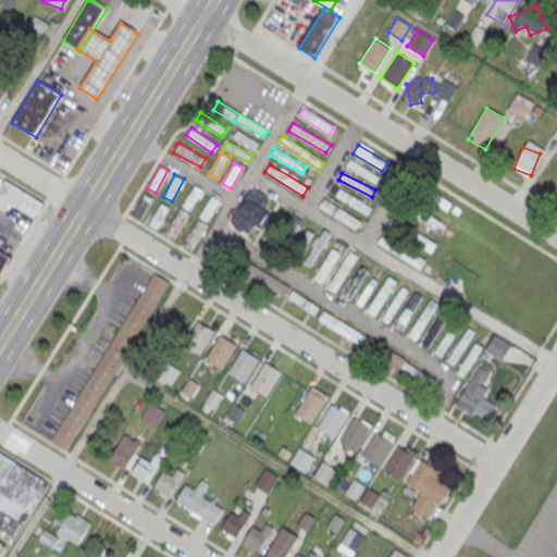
[(203,190),(196,185),(163,232),(172,238),(203,190)]
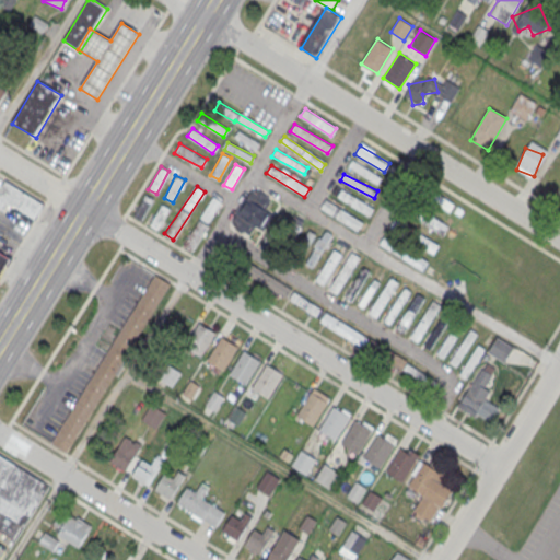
[(331,195),(369,216),(373,208),(336,186),(331,195)]
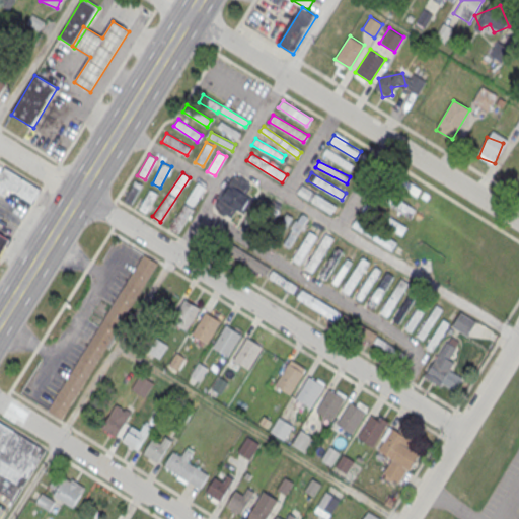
[(256,188),(235,173),(213,207),(231,220),(237,210),(240,211),(256,188)]
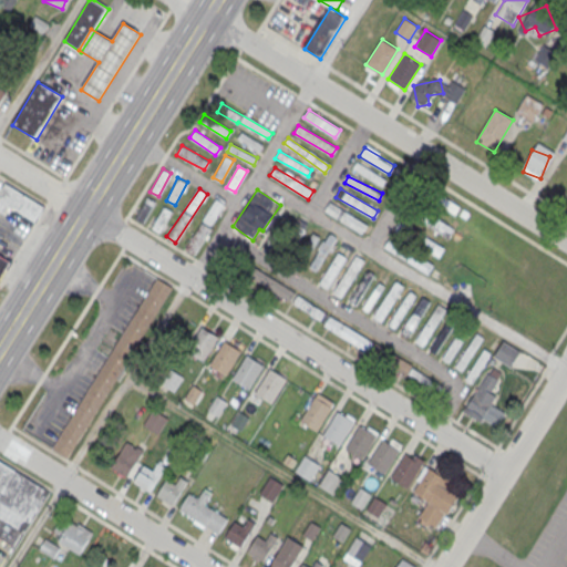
[(143,223),(155,200),(147,196),(135,218),(143,223)]
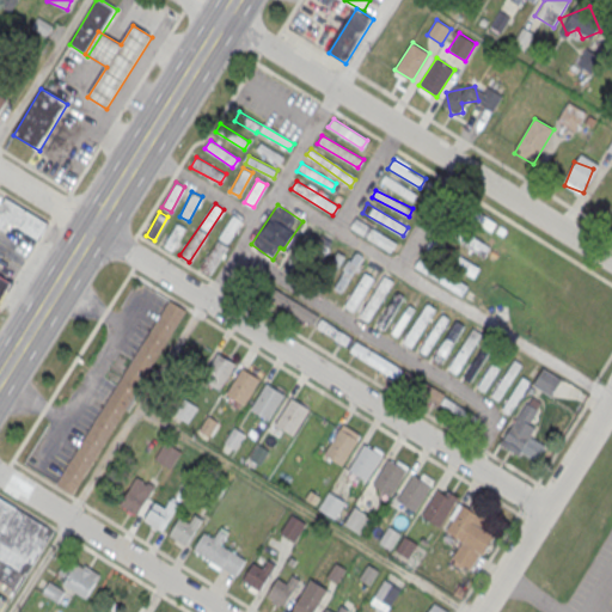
[(208,274),(244,221),(234,215),(200,268),(208,274)]
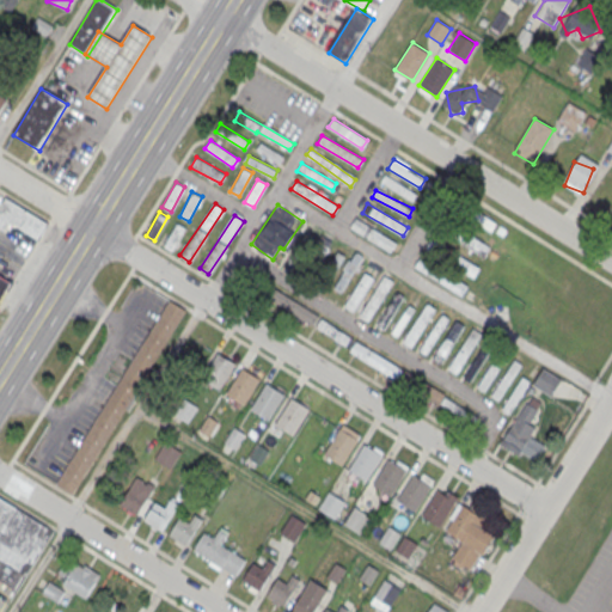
[(397,242),(355,219),(349,228),(391,252),(397,242)]
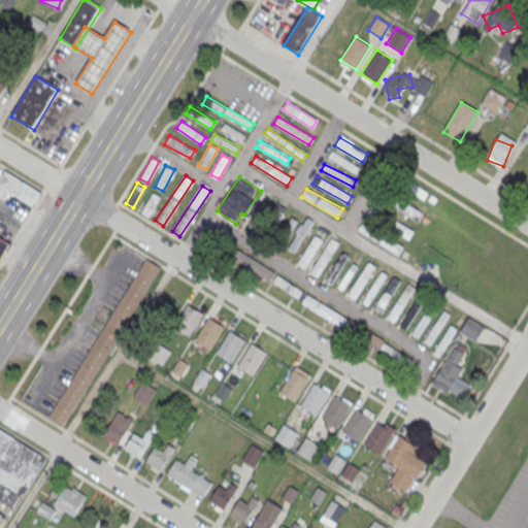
[(141,212),(150,217),(159,195),(152,192),(141,212)]
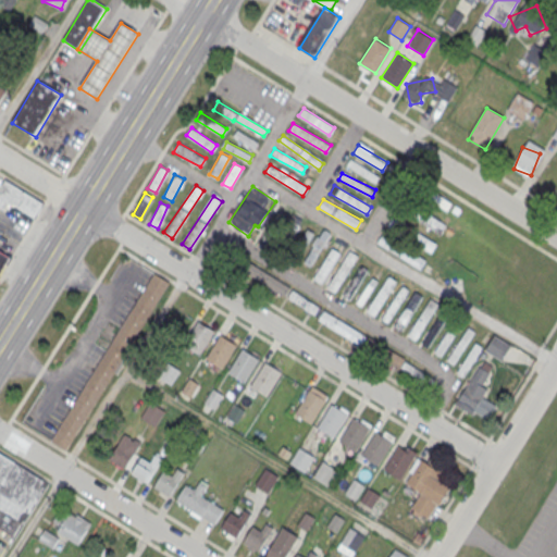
[(432,251),(436,243),(393,220),(387,229),(432,251)]
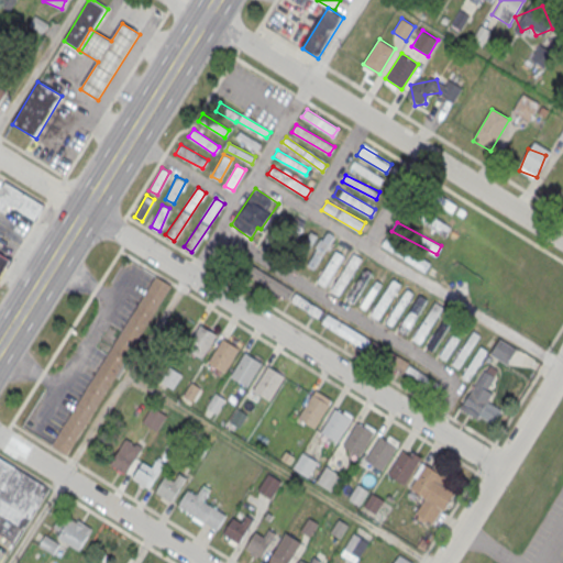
[(313,269),(334,238),(327,232),(306,264),(313,269)]
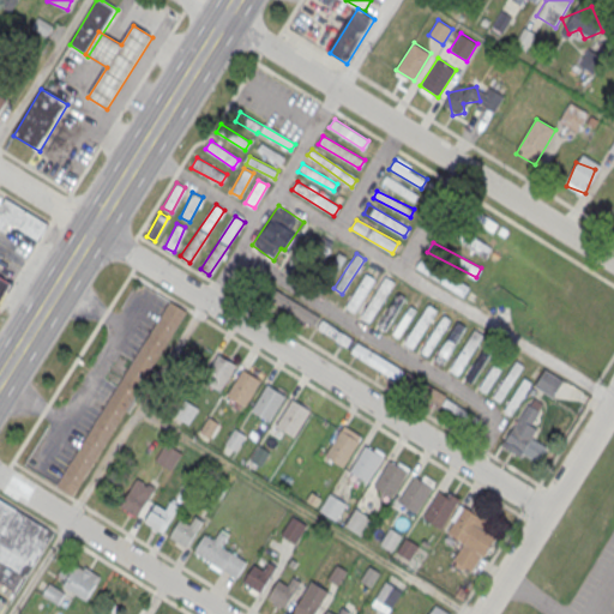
[(305,277),(305,257),(292,257),(292,277),(305,277)]
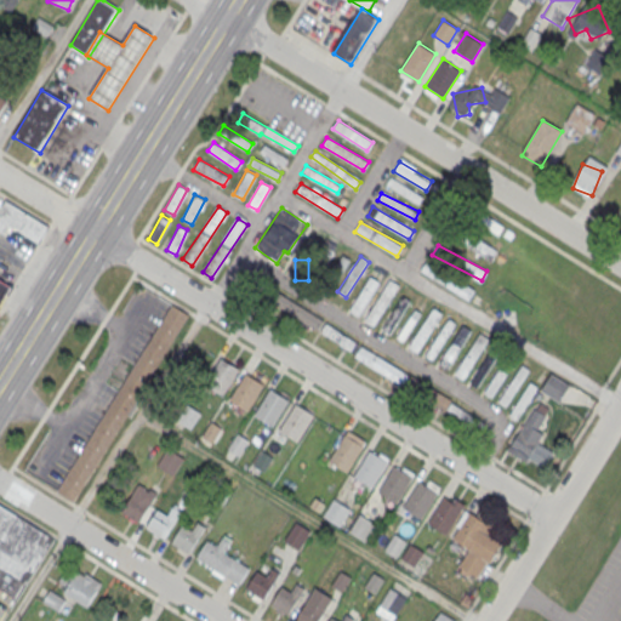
[(474,289),(426,265),(421,274),(469,298),(474,289)]
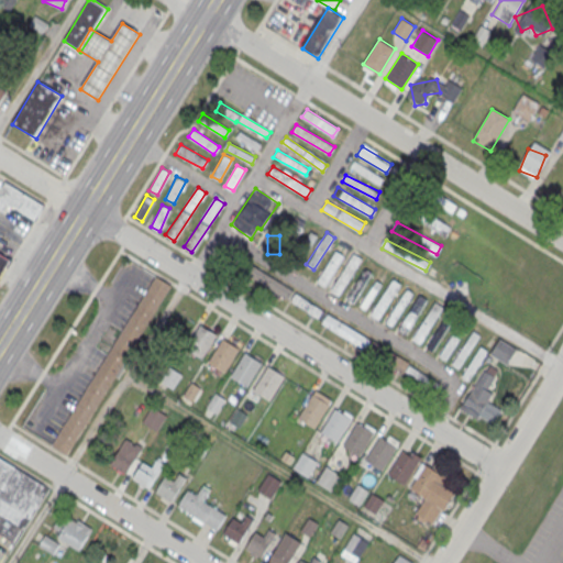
[(316,283),(326,288),(342,255),(333,250),(316,283)]
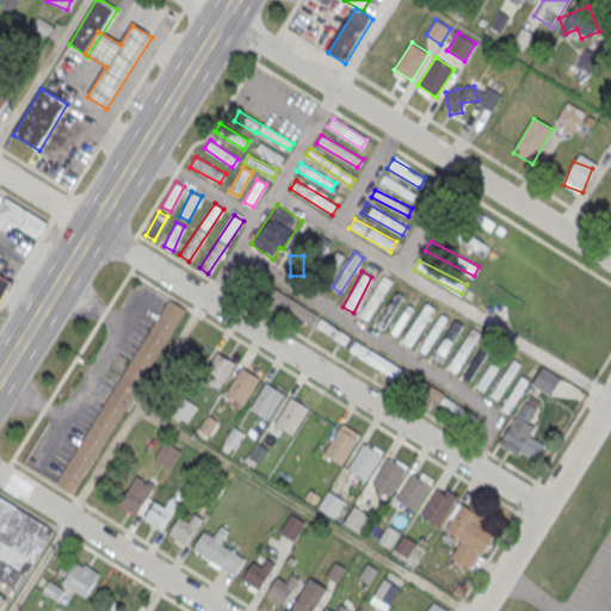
[(0,298),(11,282),(0,275),(0,298)]
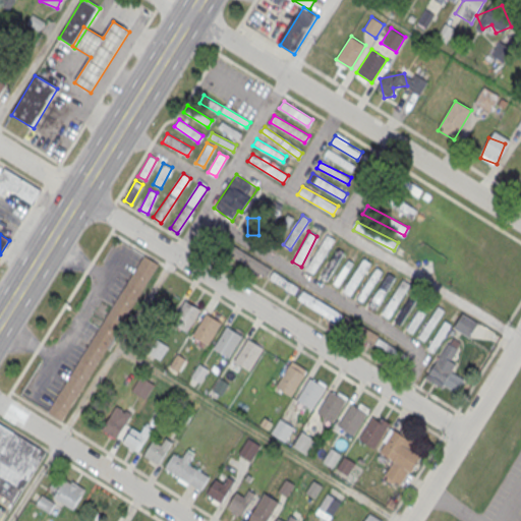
[(312,273),(335,239),(327,234),(305,269),(312,273)]
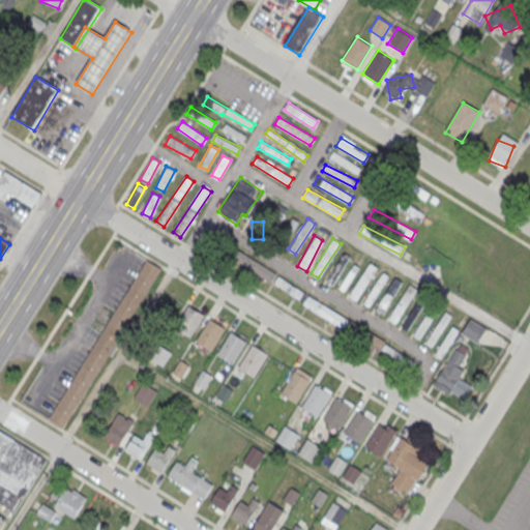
[(326,282),(335,286),(348,255),(339,251),(326,282)]
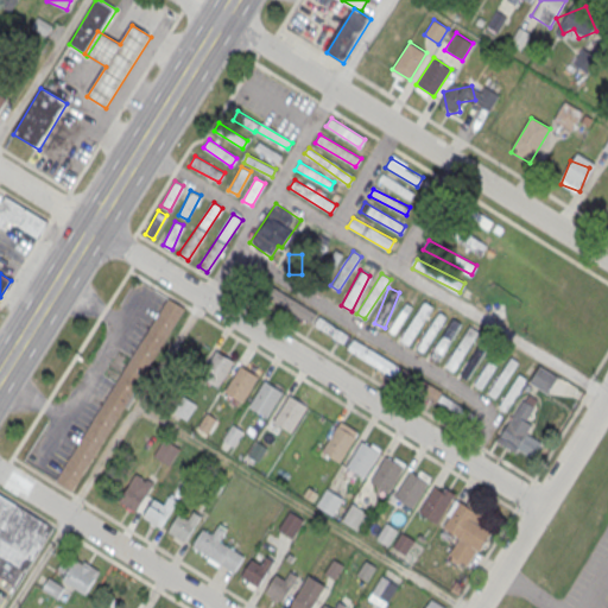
[(185,308),(169,297),(56,480),(73,489),(185,308)]
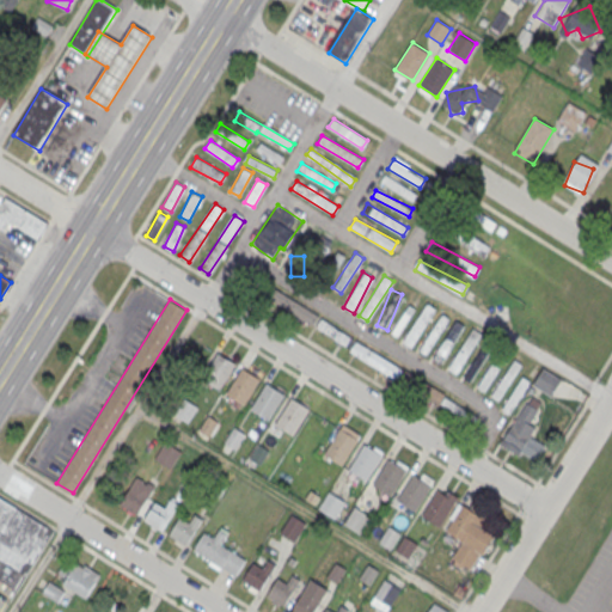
[(311,312),(295,303),(288,313),(304,323),(311,312)]
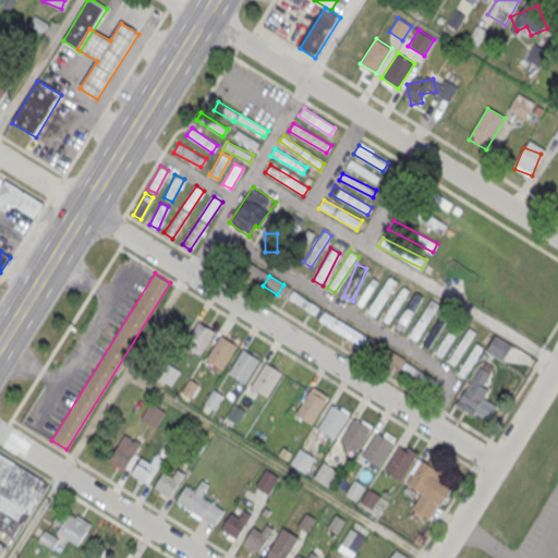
[(367,312),(375,316),(397,281),(389,276),(367,312)]
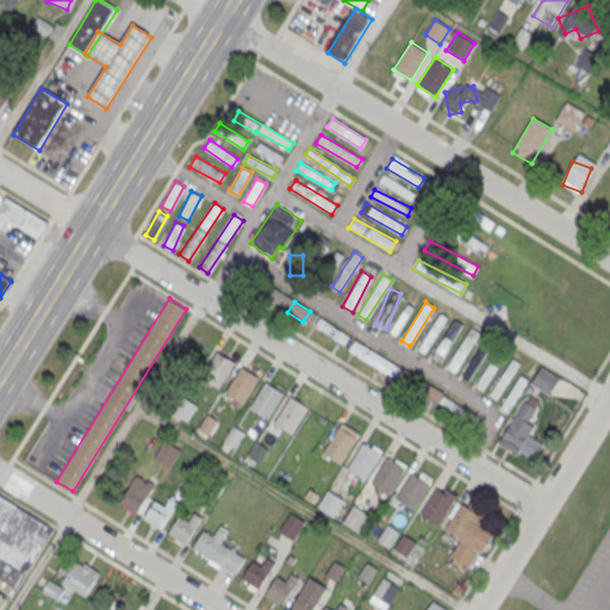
[(388,330),(396,335),(411,309),(405,305),(388,330)]
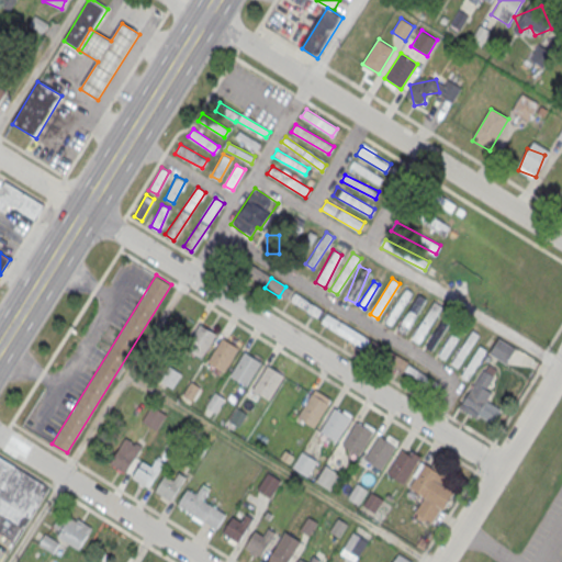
[(413,292),(406,287),(383,319),(390,324),(413,292)]
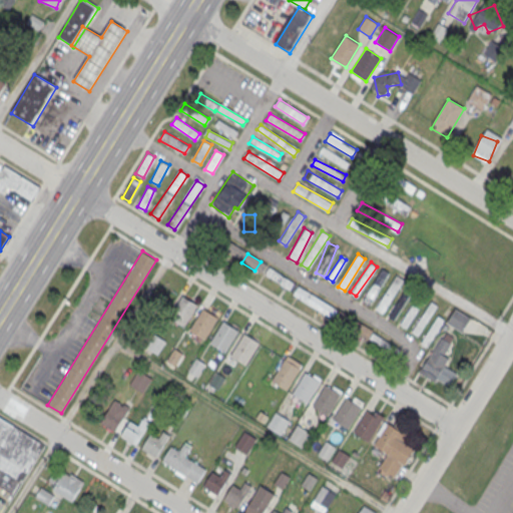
[(388,272),(380,268),(362,301),(371,305),(388,272)]
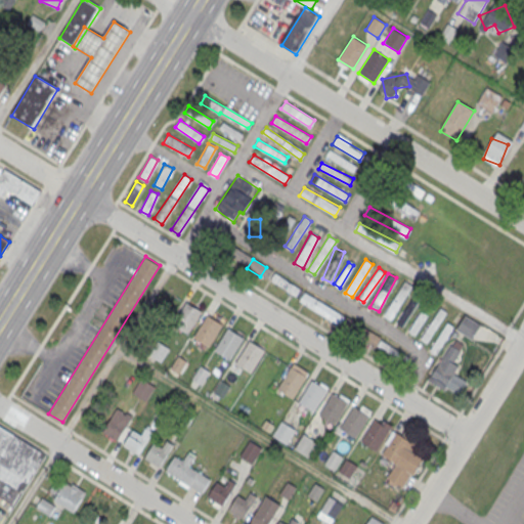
[(411,285),(403,279),(383,315),(391,320),(411,285)]
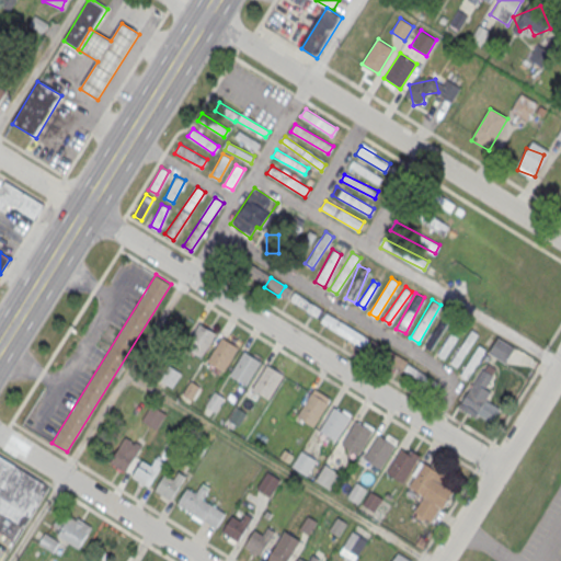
[(450,320),(443,316),(423,345),(431,351),(450,320)]
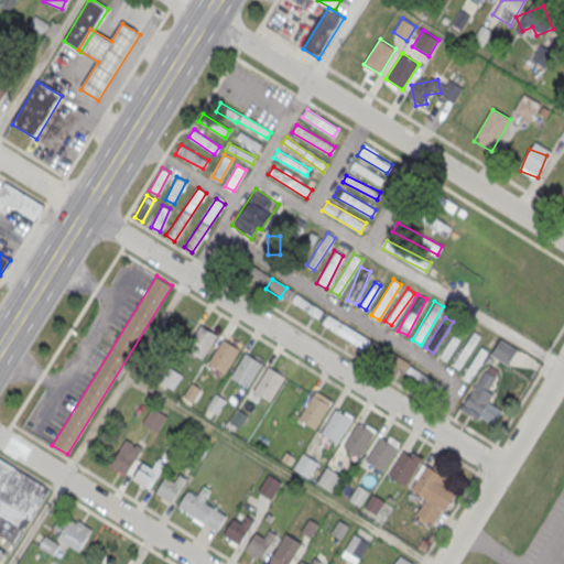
[(365,335),(336,318),(332,325),(360,343),(365,335)]
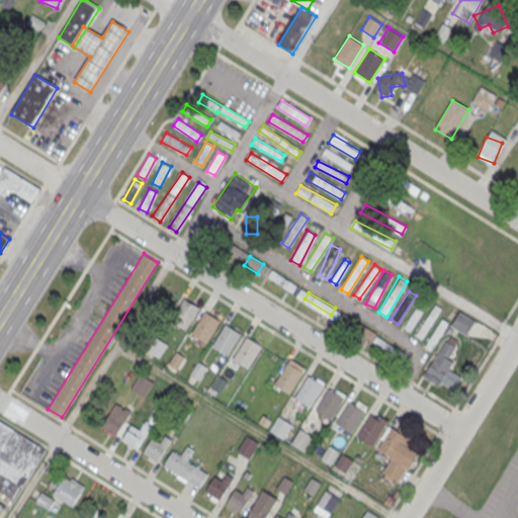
[(199,309),(186,298),(171,320),(185,330),(199,309)]
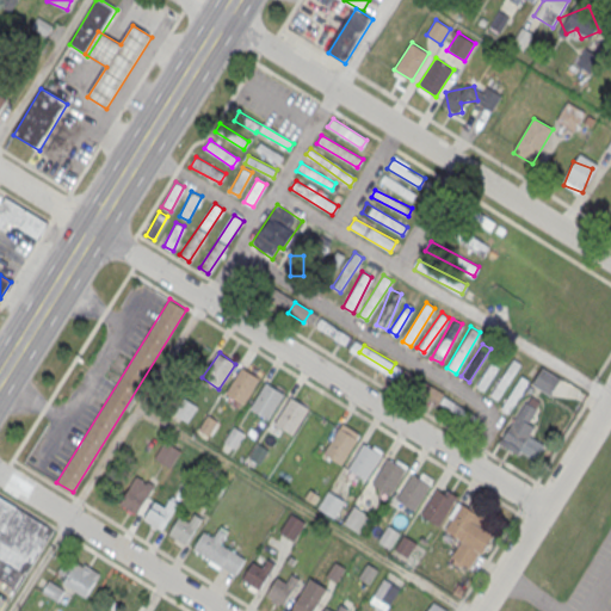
[(475,387),(485,392),(500,360),(491,356),(475,387)]
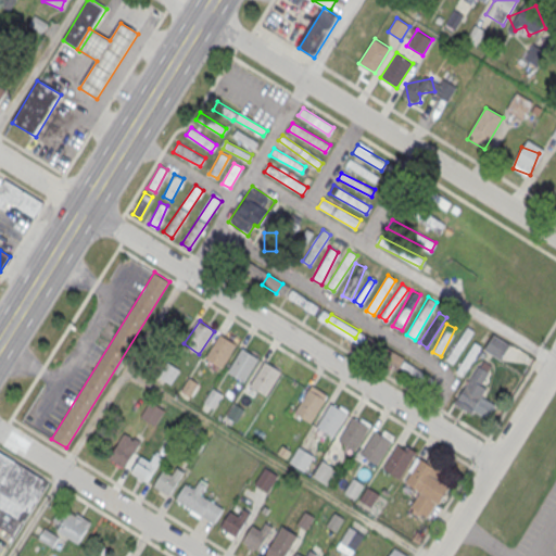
[(452,365),(474,330),(466,326),(444,359),(452,365)]
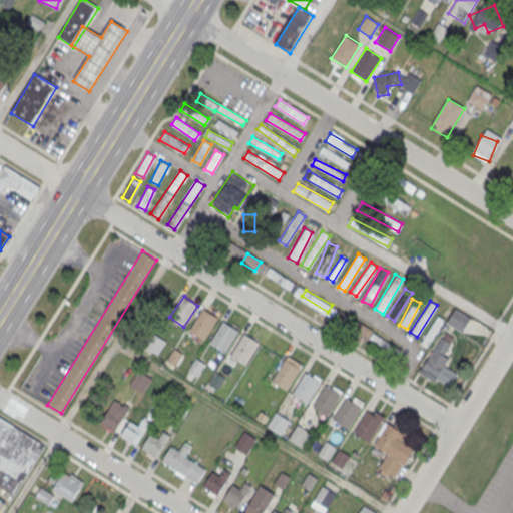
[(203,308),(218,318),(204,339),(190,330),(203,308)]
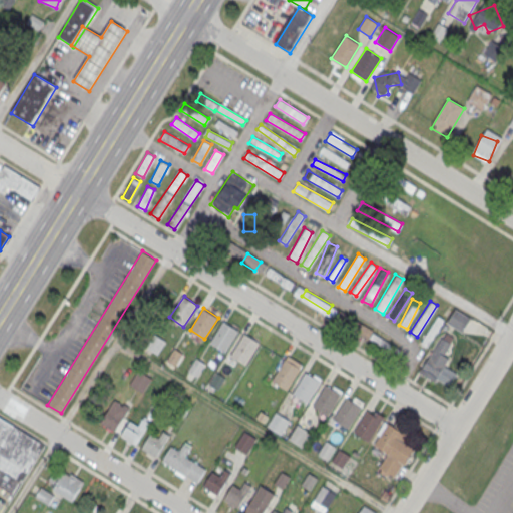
[(463,331),(470,319),(455,311),(448,323),(463,331)]
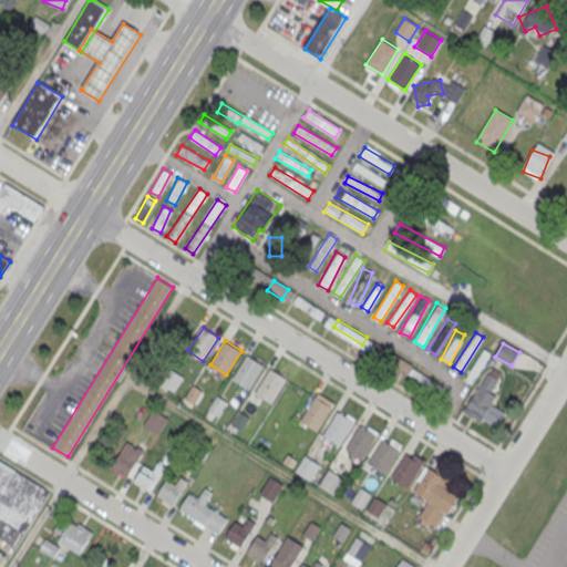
[(492,353),(484,349),(464,377),(471,382),(492,353)]
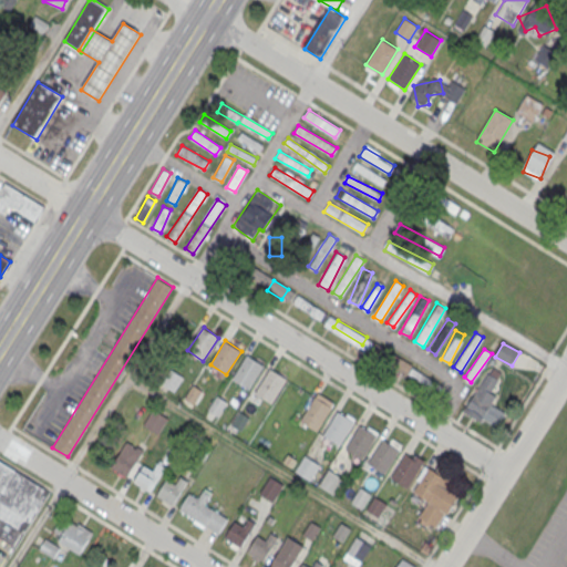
[(247,354),(264,366),(248,389),(232,378),(247,354)]
